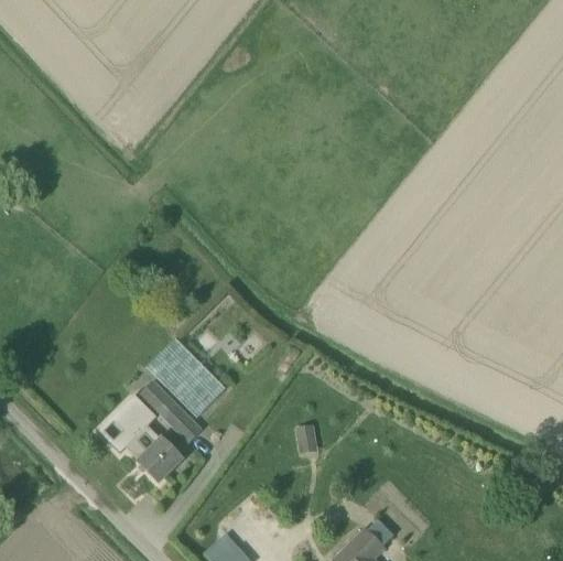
[(226,388),(174,337),(145,367),(196,418),(226,388)]
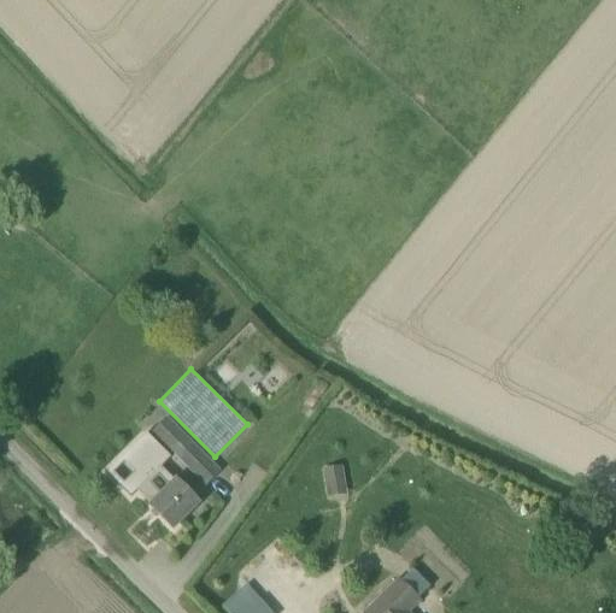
[(320,379),(315,387),(323,393),(328,385),(320,379)]
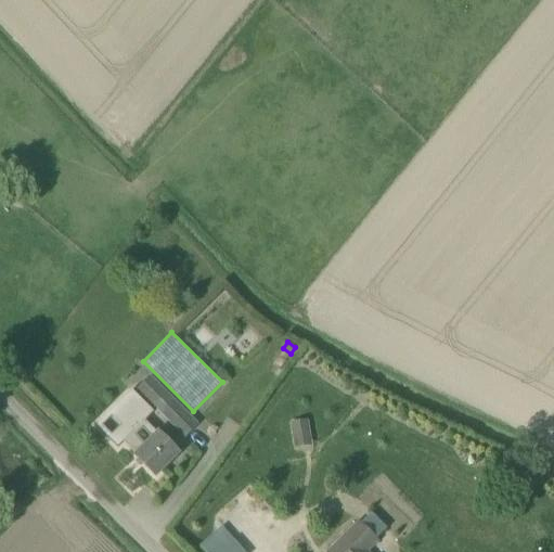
[(150,375),(138,387),(185,436),(197,423),(150,375)]
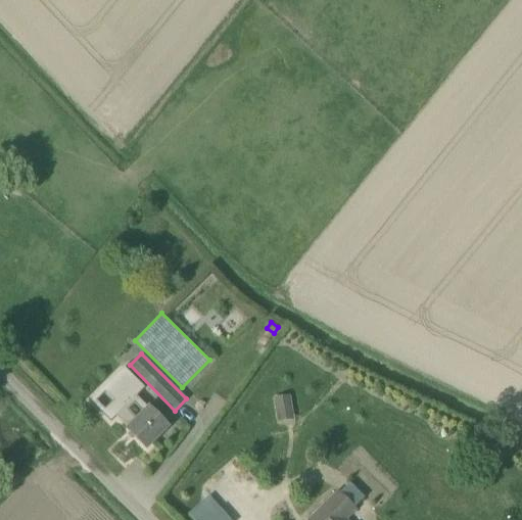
[(126,370),(107,388),(122,402),(112,411),(128,426),(127,427),(147,446),(169,425),(149,407),(149,406),(148,407),(134,391),(140,385),(143,387),(144,386),(124,366),(123,367),(126,370)]
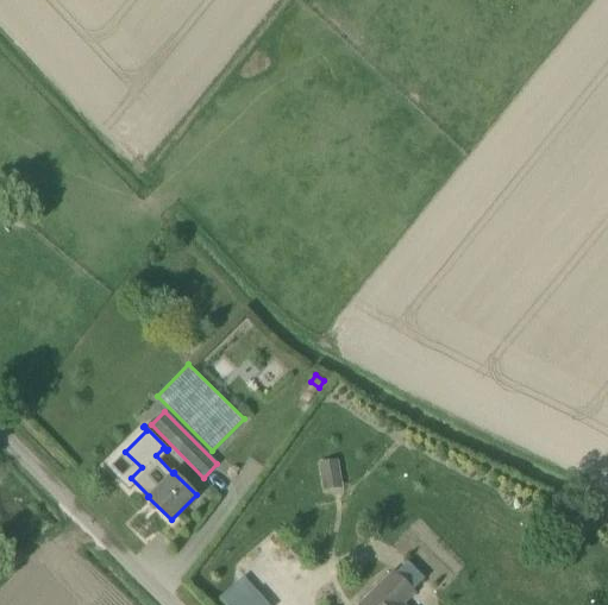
[(344,484),(338,457),(317,460),(323,489),(344,484)]
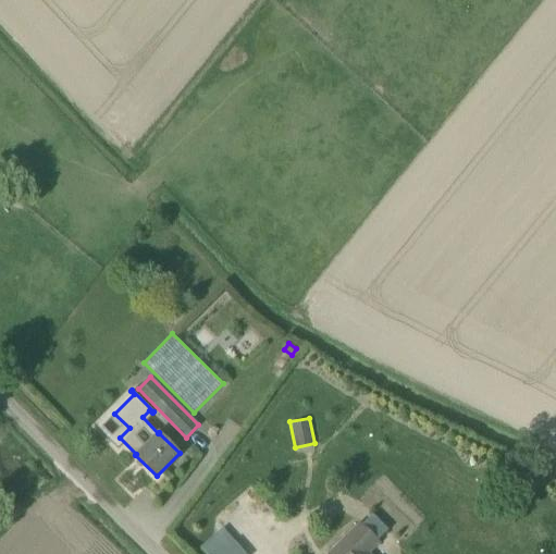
[(370,553),(368,552),(379,541),(360,522),(329,553),(370,553)]
